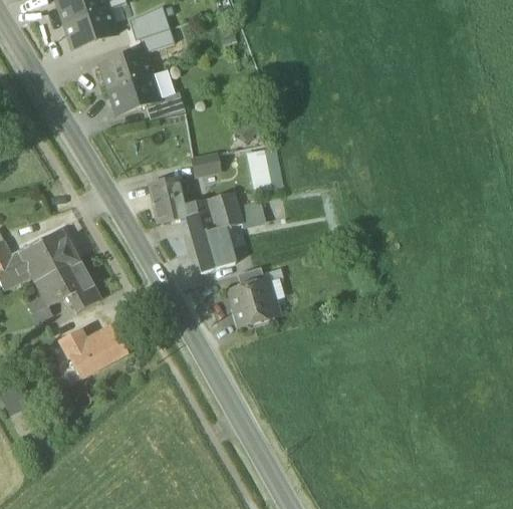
[(57,0),(65,23),(108,8),(105,0),(57,0)]
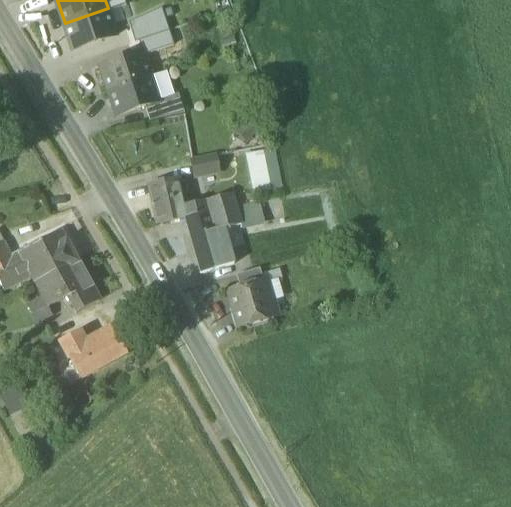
[(120,4),(126,2),(125,0),(105,0),(108,8),(120,4)]
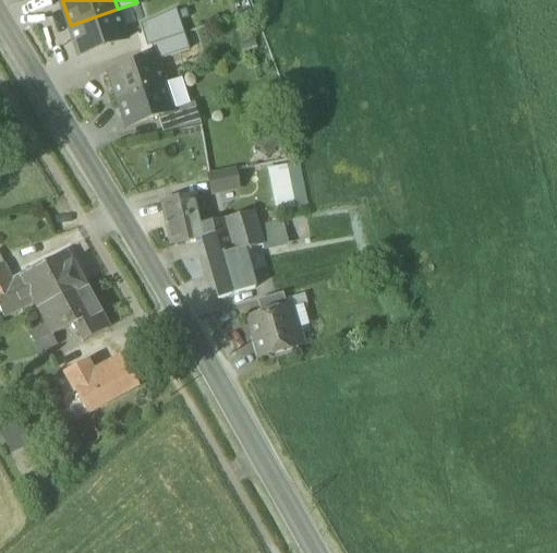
[(123,24),(135,20),(131,4),(118,9),(123,24)]
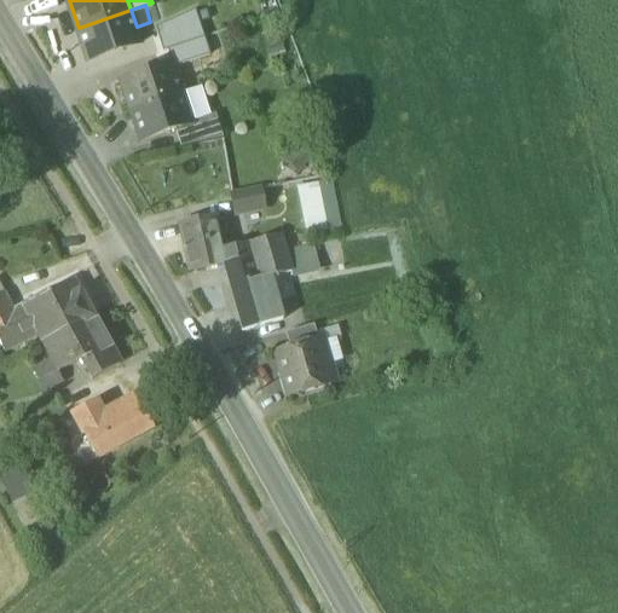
[(195,6),(156,24),(163,47),(204,33),(195,6)]
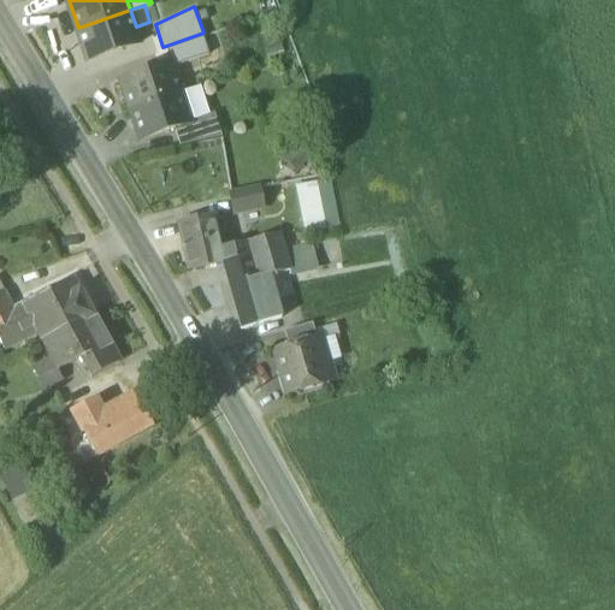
[(136,27),(130,10),(78,28),(88,57),(140,40),(136,27)]
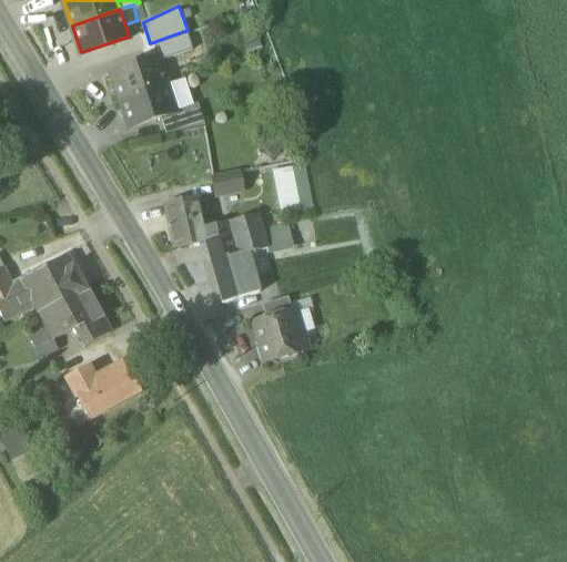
[(188,30),(150,43),(154,57),(159,54),(160,58),(193,47),(188,30)]
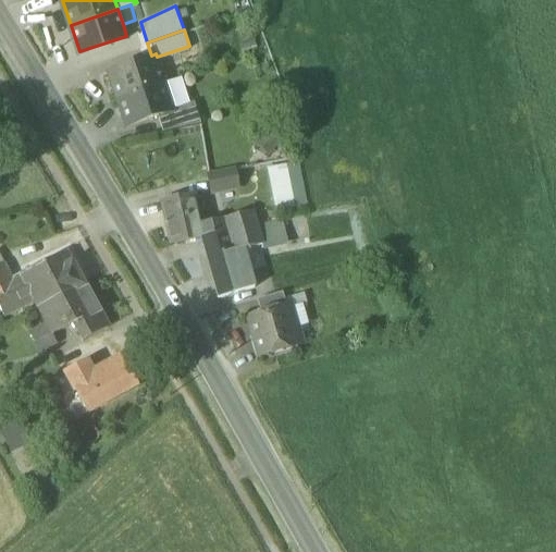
[(109,69),(119,96),(164,81),(157,57),(156,53),(151,56),(109,69)]
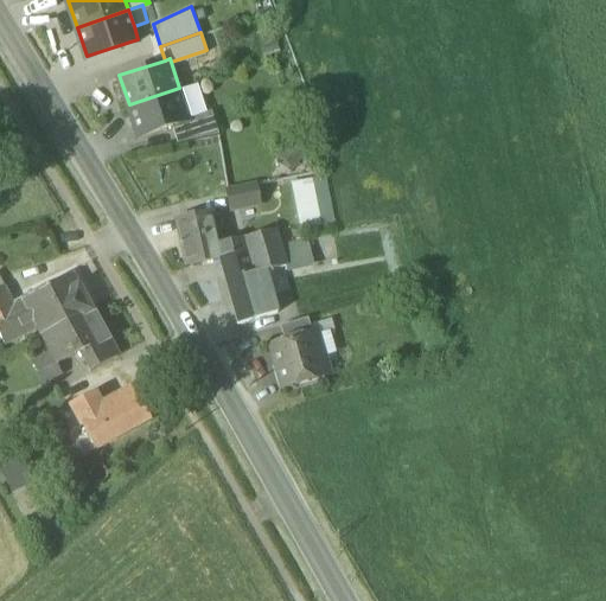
[(198,82),(179,88),(189,115),(208,109),(198,82)]
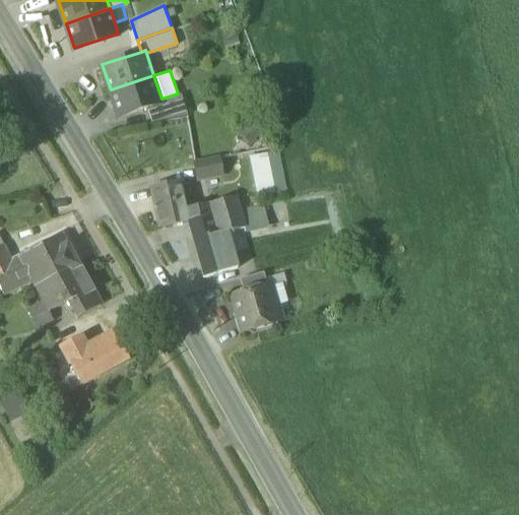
[(161,100),(161,99),(153,75),(111,89),(119,115),(147,105),(161,100)]
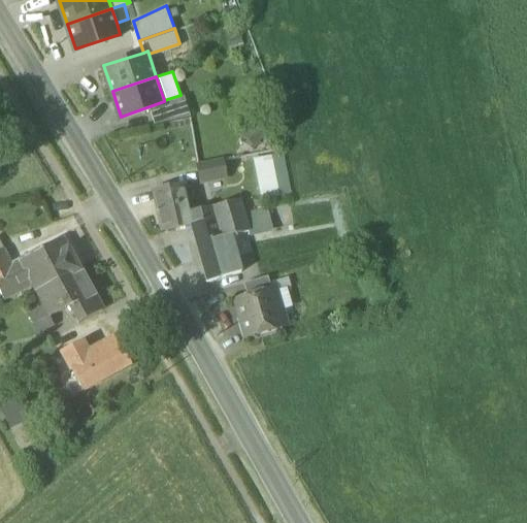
[(150,106),(155,122),(191,113),(185,94),(180,95),(164,100),(164,101),(150,106)]
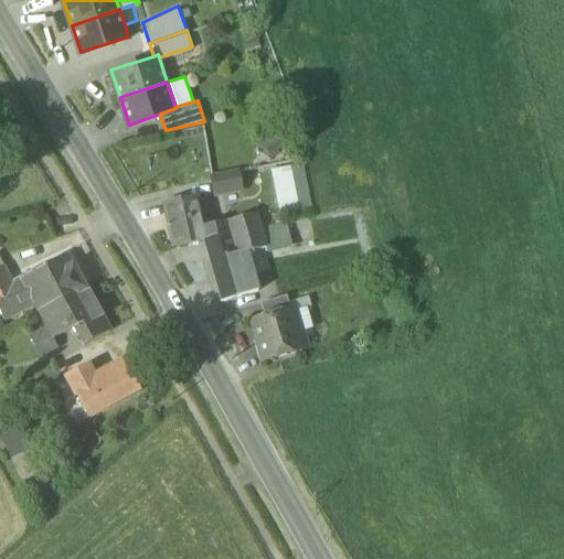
[(277,168),(285,208),(299,206),(291,165),(277,168)]
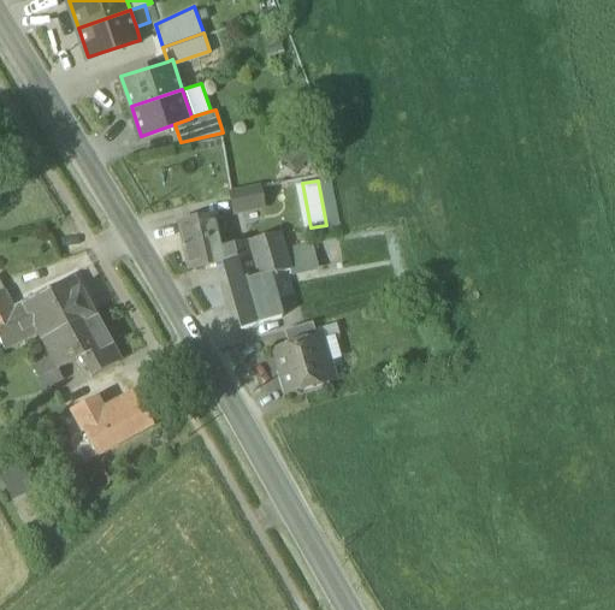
[(234,214),(265,207),(260,188),(230,195),(234,214)]
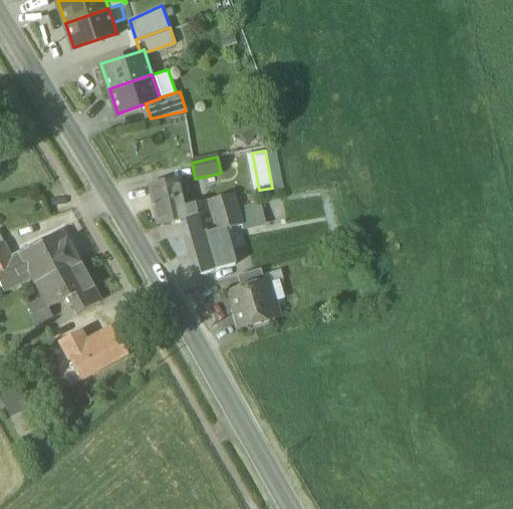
[(162,220),(187,214),(185,204),(179,178),(154,183),(162,220)]
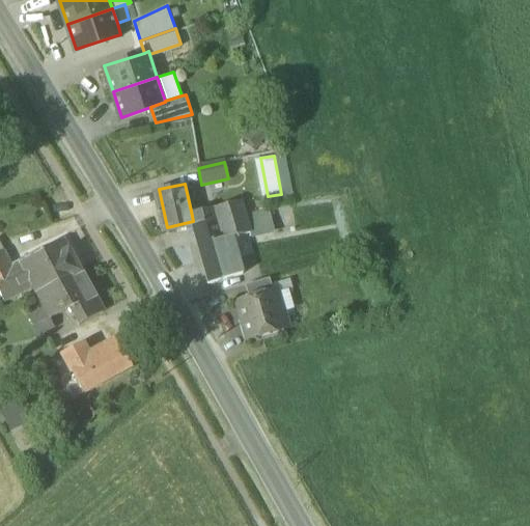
[(240,233),(251,230),(246,212),(245,209),(242,197),(214,204),(217,216),(222,237),(231,233),(232,236),(240,233)]
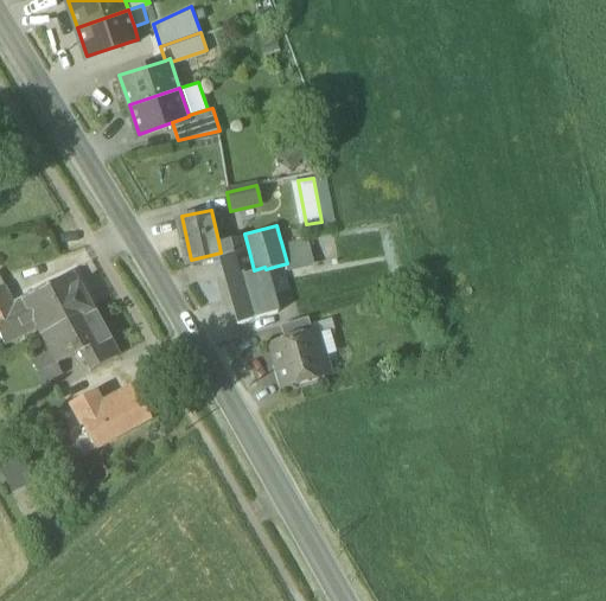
[(218,241),(221,253),(248,247),(244,234),(218,241)]
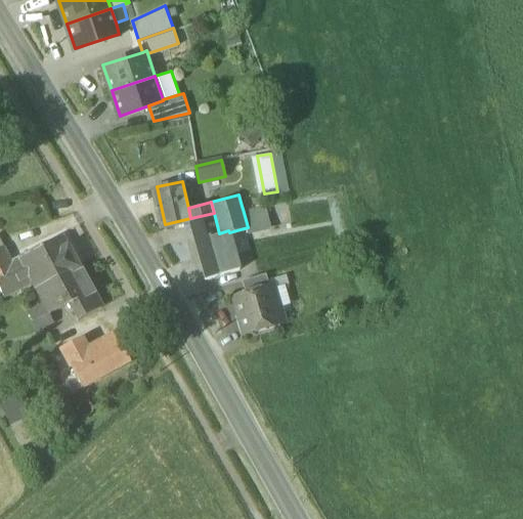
[(266,204),(243,209),(248,227),(248,228),(271,223),(266,205),(266,204)]
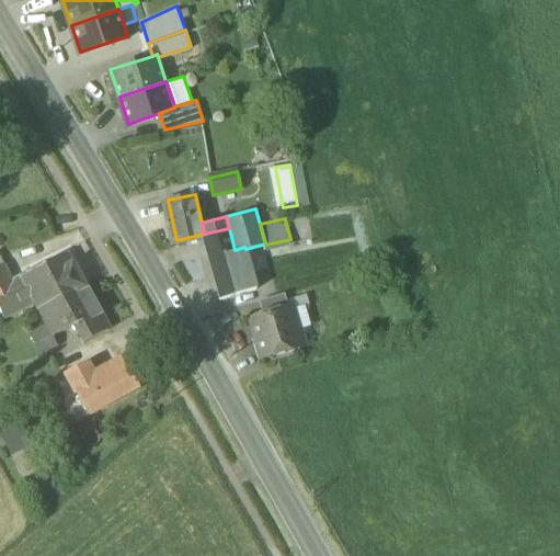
[(235,250),(229,228),(204,234),(220,294),(255,285),(251,270),(246,249),(244,247),(235,250)]
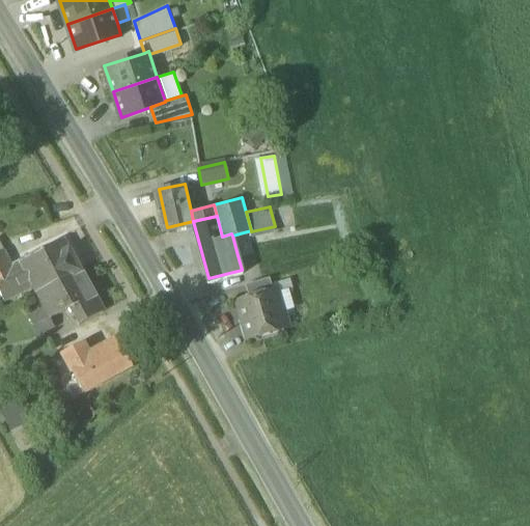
[(232,236),(238,255),(245,254),(240,233),(232,236)]
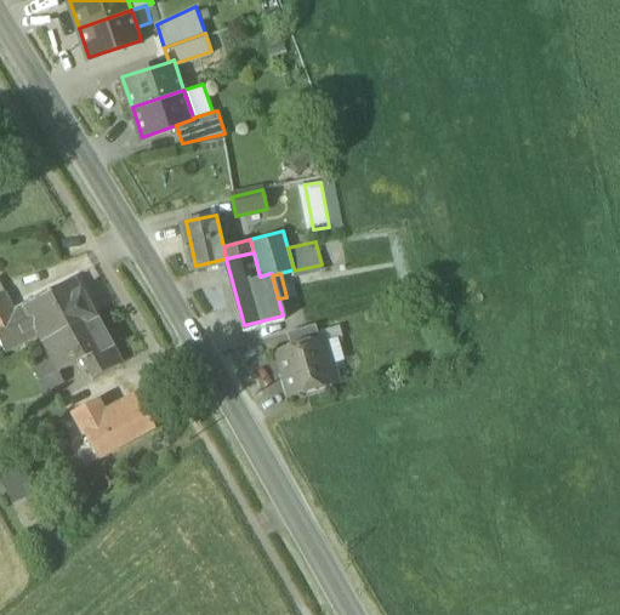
[(39,334),(43,340),(63,328),(64,330),(95,313),(75,278),(23,305),(39,334)]
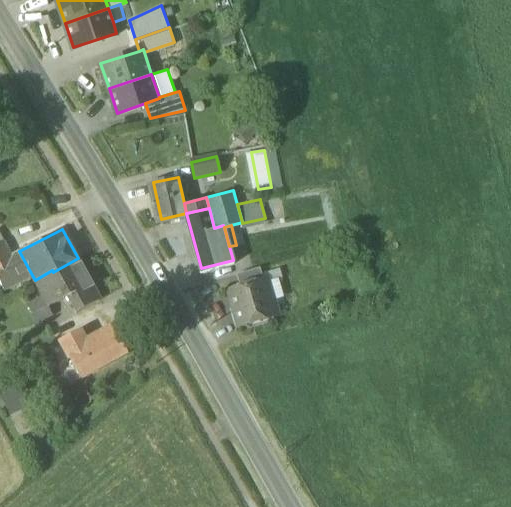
[(0,242),(0,289),(0,290),(32,275),(19,251),(13,254),(5,239),(0,242)]
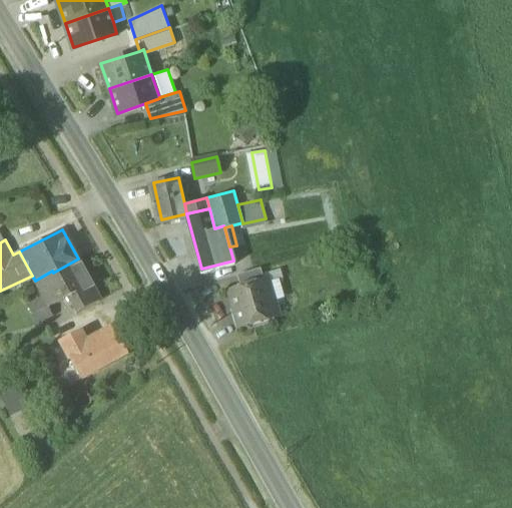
[(49,305),(73,293),(92,283),(78,259),(53,273),(52,271),(35,281),(49,305)]
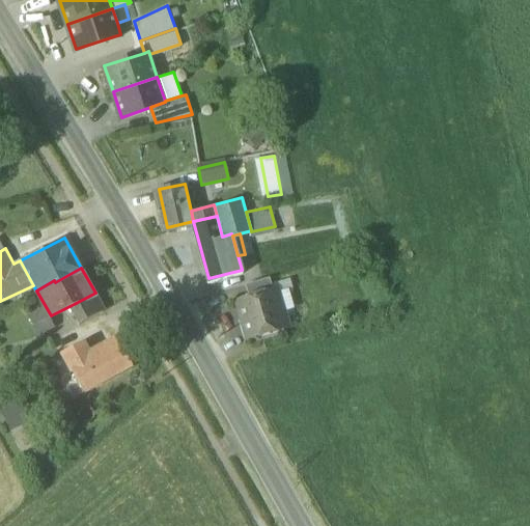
[(246,281),(250,296),(274,288),(270,275),(246,281)]
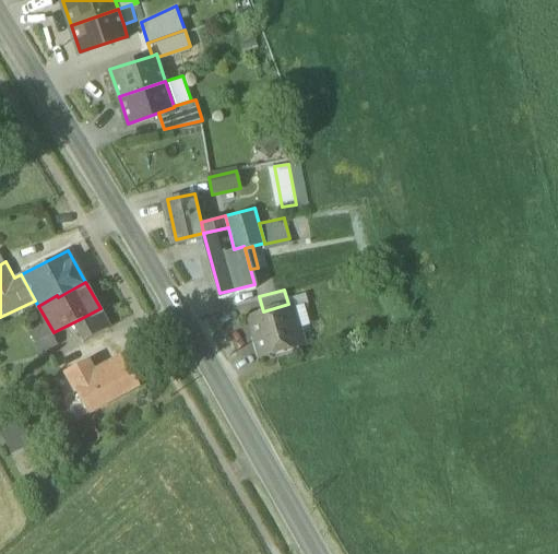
[(256,330),(262,353),(299,342),(304,334),(300,323),(293,319),(288,304),(263,311),(254,314),(259,329),(256,330)]
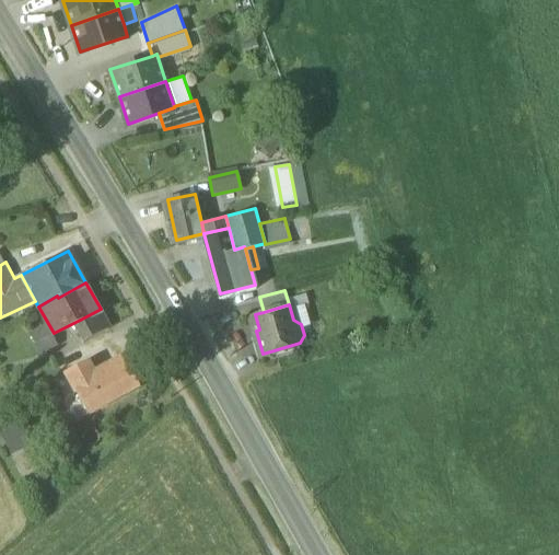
[(107,320),(101,309),(80,320),(85,331),(107,320)]
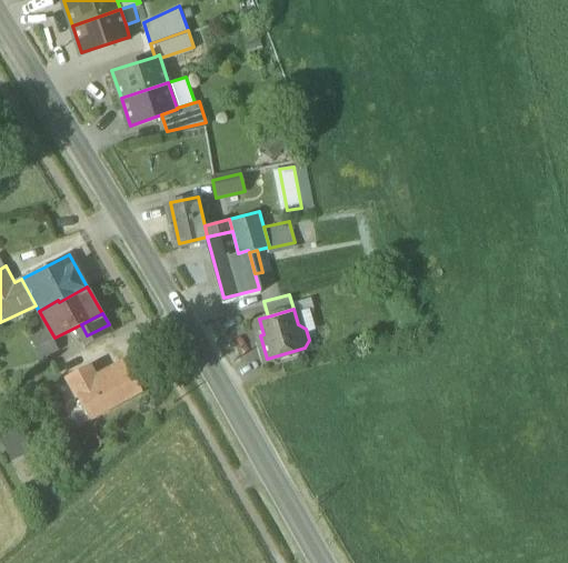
[(41,354),(57,344),(51,334),(35,343),(41,354)]
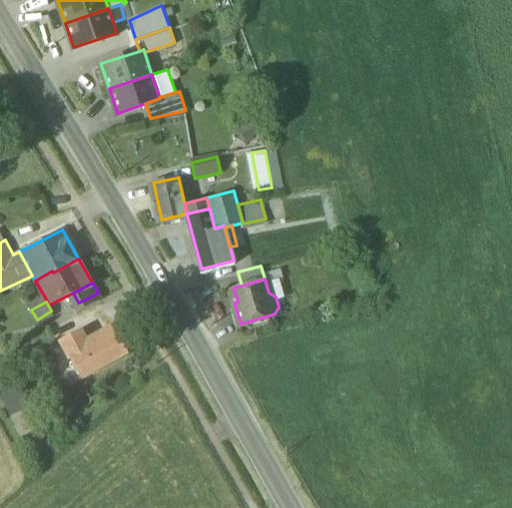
[(61,338),(82,376),(127,351),(113,325),(85,340),(79,329),(61,338)]
